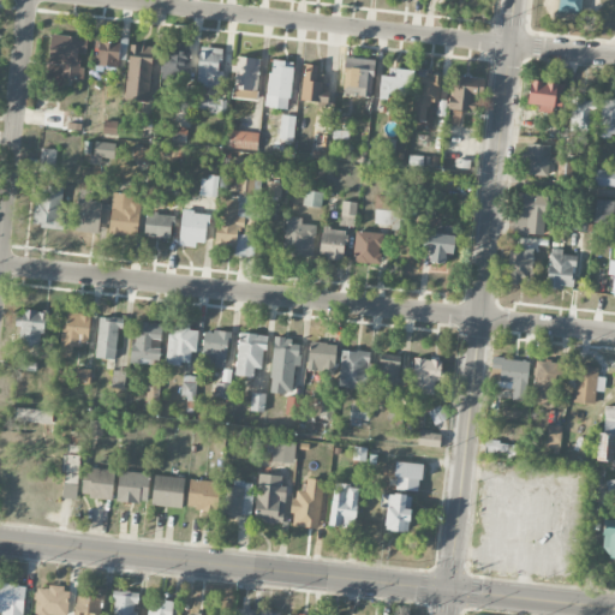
[(87,54),(88,39),(53,35),(49,77),(83,79),(84,65),(77,65),(78,53),(87,54)]
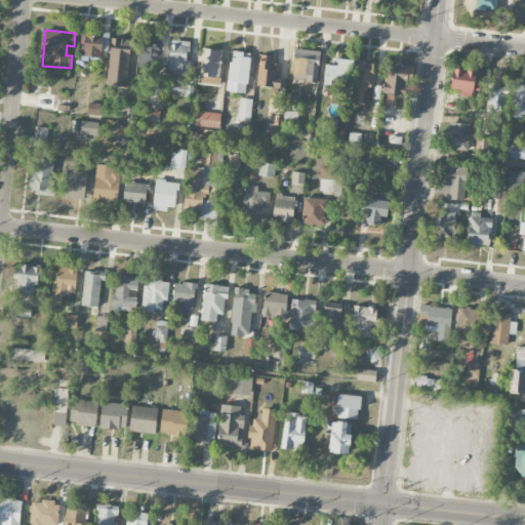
[(161,69),(162,38),(151,38),(151,46),(140,45),(140,69),(161,69)]
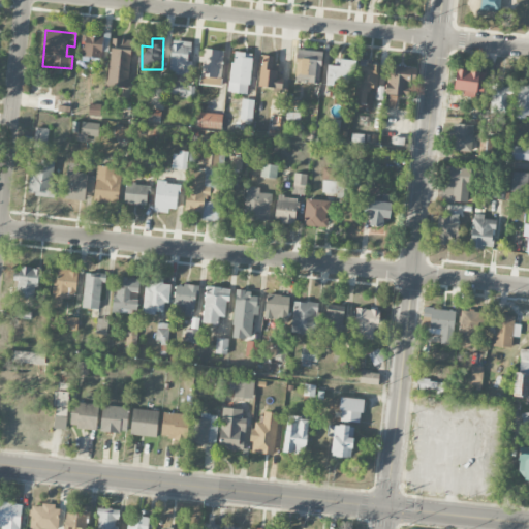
[(109,87),(128,88),(130,39),(111,39),(109,87)]
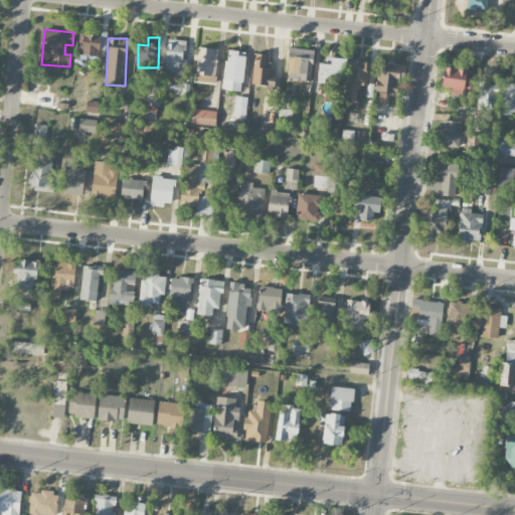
[(186,59),(184,59),(186,41),(168,38),(164,71),(184,74),(186,59)]
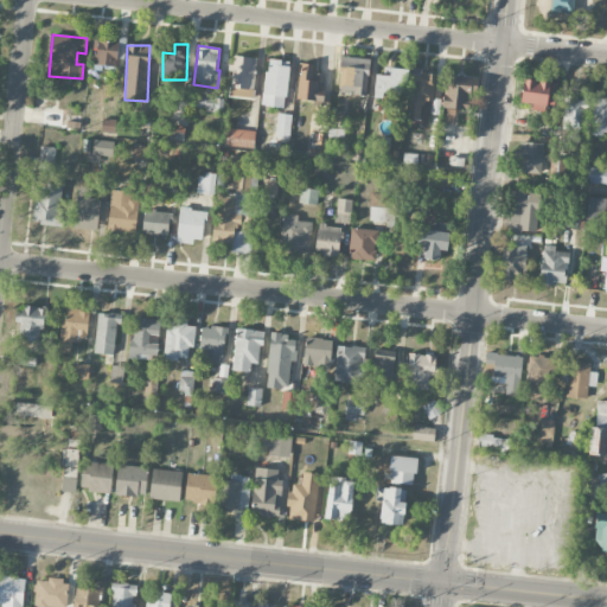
[(231,68),(230,97),(254,98),(256,57),(234,57),(234,68),(231,68)]
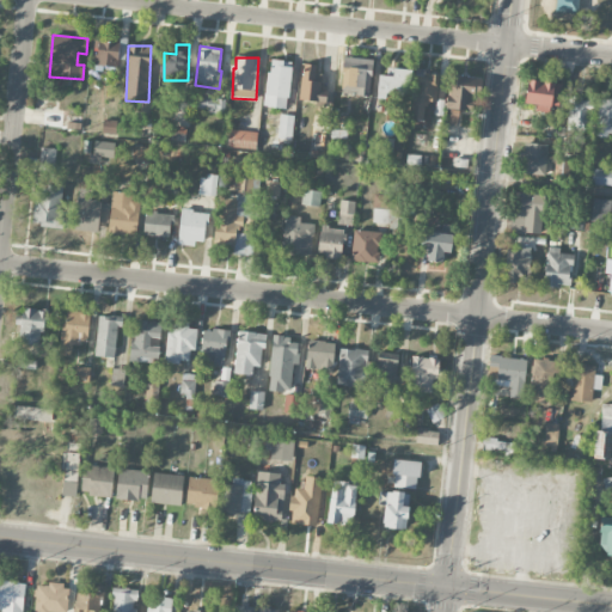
[(372,59),(343,57),(342,95),(371,96),(372,59)]
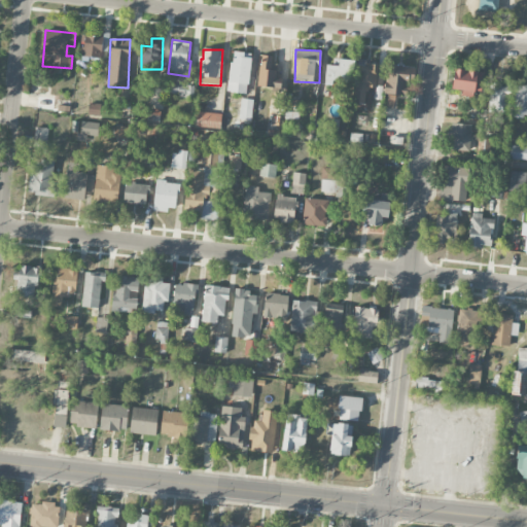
[(226,92),(246,95),(252,54),(233,50),(226,92)]
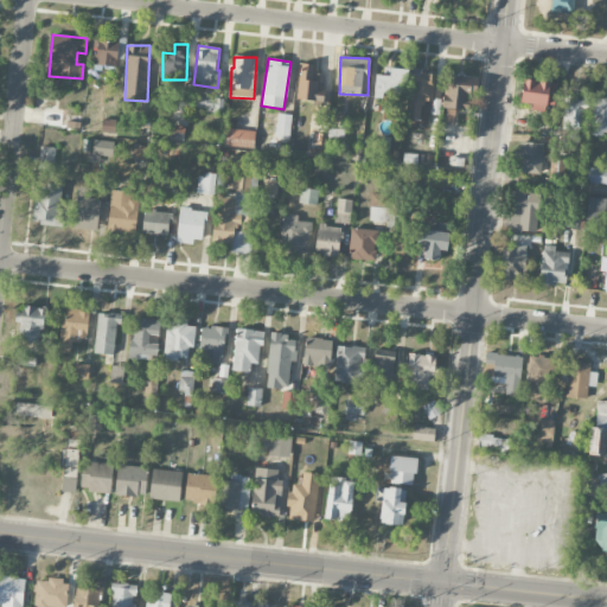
[(325,102),(326,90),(317,90),(318,64),(299,63),(298,101),(325,102)]
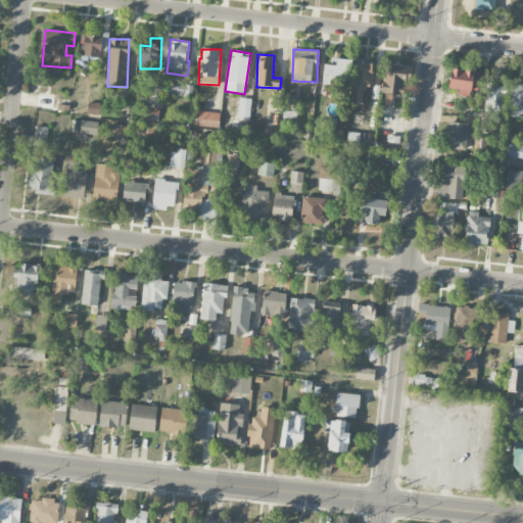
[(349,83),(350,59),(335,59),(335,64),(324,64),(323,82),(349,83)]
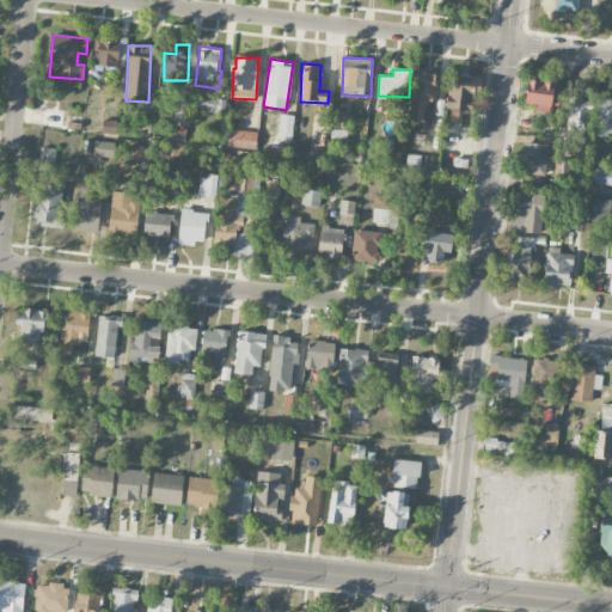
[(429,129),(432,102),(436,103),(439,77),(416,73),(410,127),(429,129)]
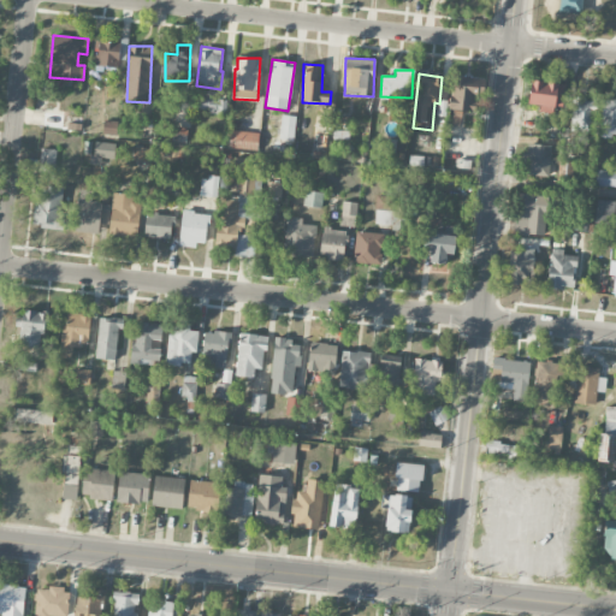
[(462,125),(462,111),(475,112),(477,95),(484,95),(485,77),(452,76),(450,125),(462,125)]
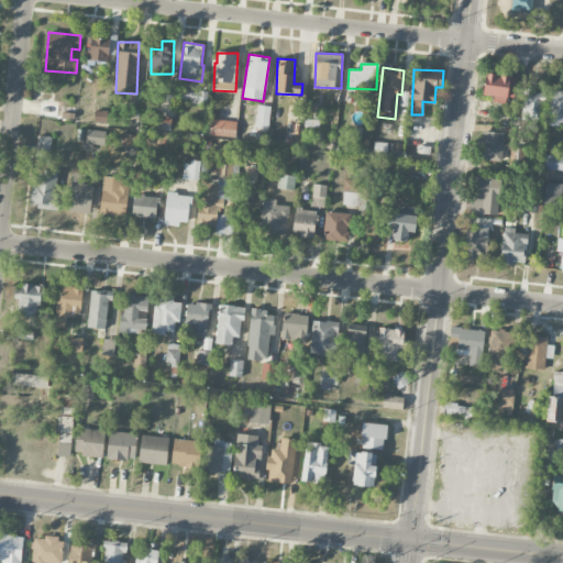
[(515,78),(486,73),(482,95),(493,97),(492,102),(510,106),(515,78)]
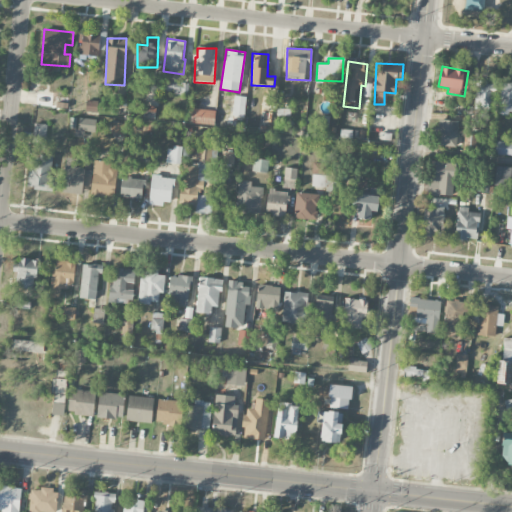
[(46,88),(47,81),(30,79),(29,91),(37,92),(37,87),(46,88)]
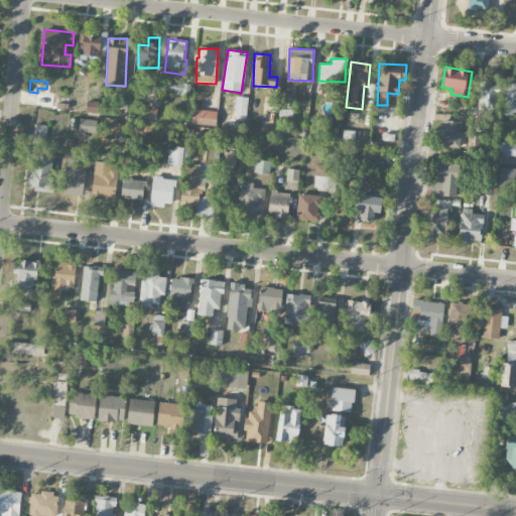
[(496,83),(479,83),(478,110),(496,110),(496,83)]
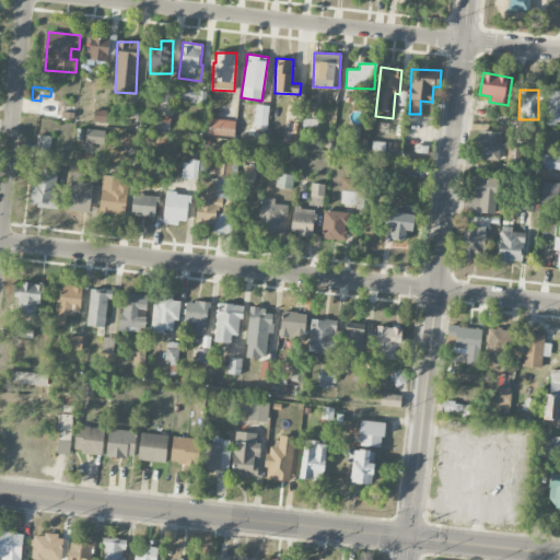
[(559,90),(546,90),(545,124),(559,124),(559,90)]
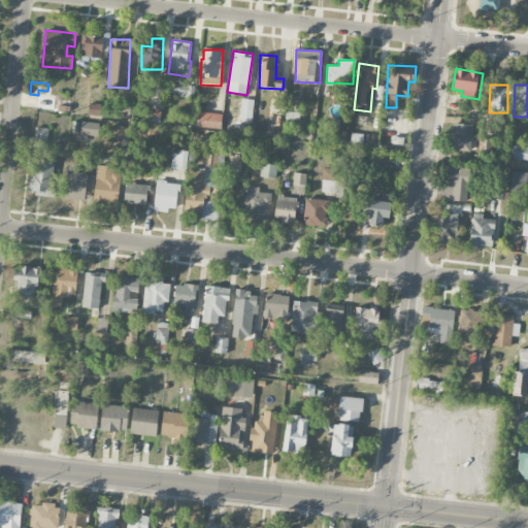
[(194,96),(194,86),(168,86),(168,95),(194,96)]
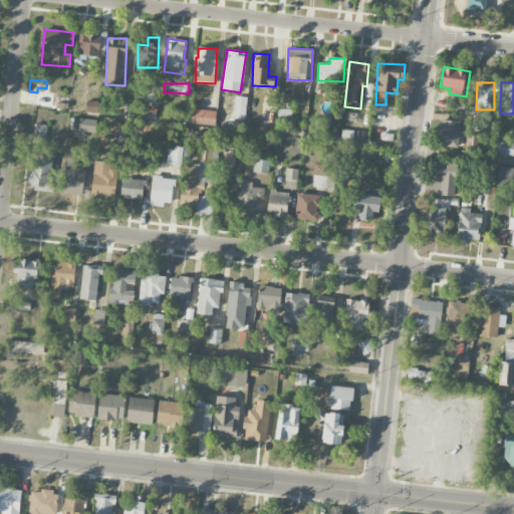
[(35,106),(52,107),(52,95),(36,94),(35,106)]
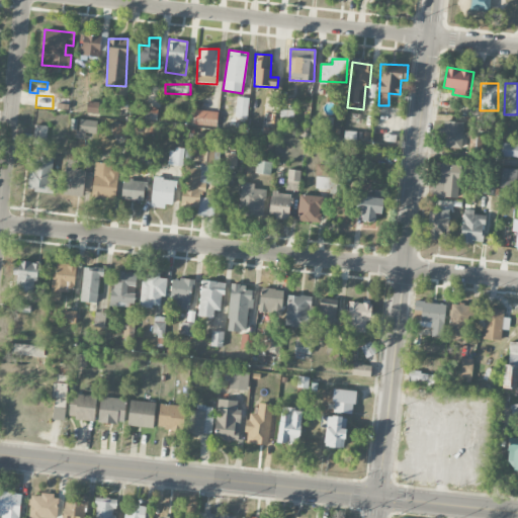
[(248,118),(249,97),(236,97),(236,117),(248,118)]
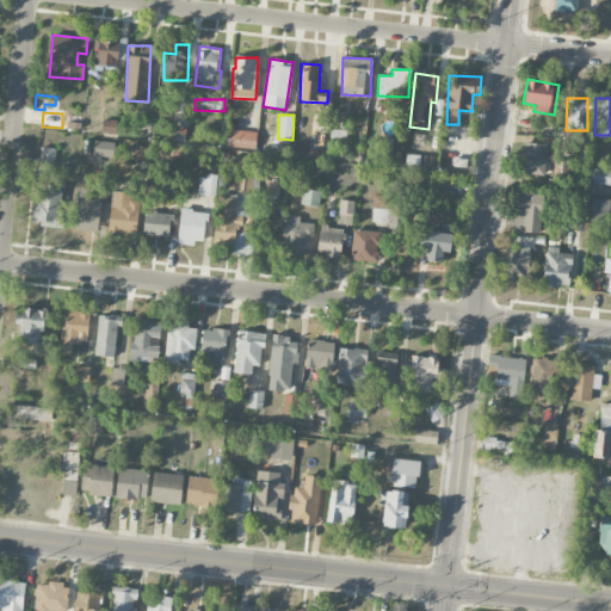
[(117,121),(104,119),(102,133),(116,134),(117,121)]
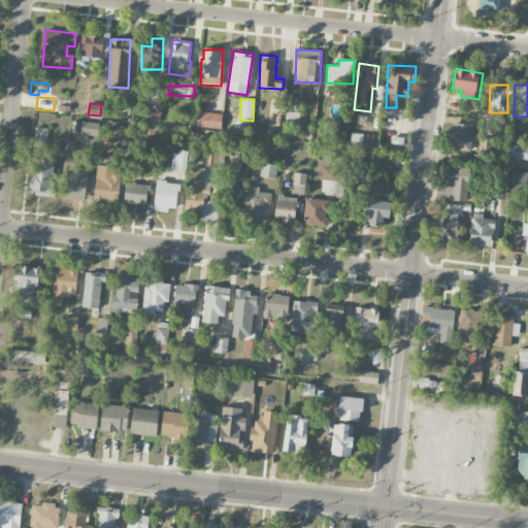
[(221,129),(222,114),(198,111),(196,127),(221,129)]
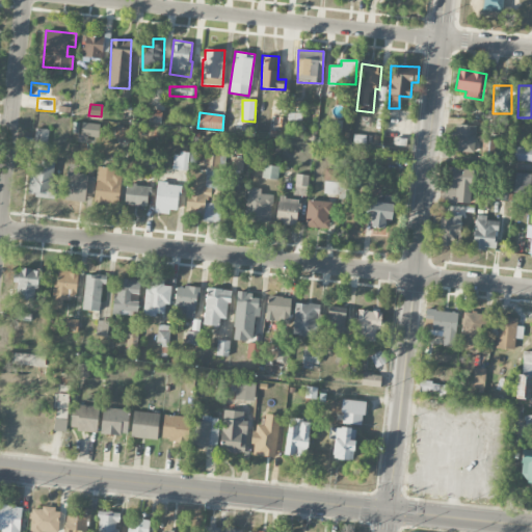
[(342,120),(329,120),(328,131),(342,132),(342,120)]
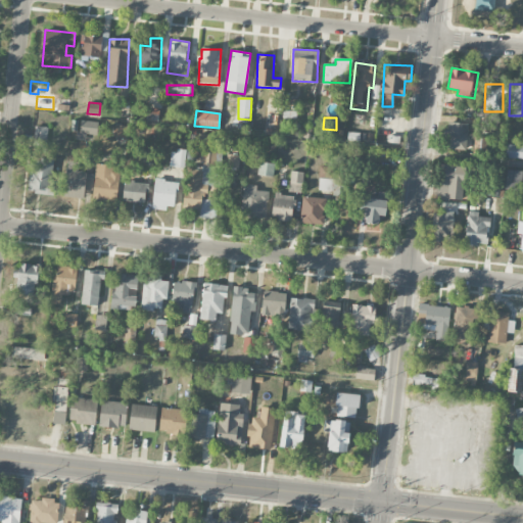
[(98,122),(81,122),(80,134),(97,135),(98,122)]
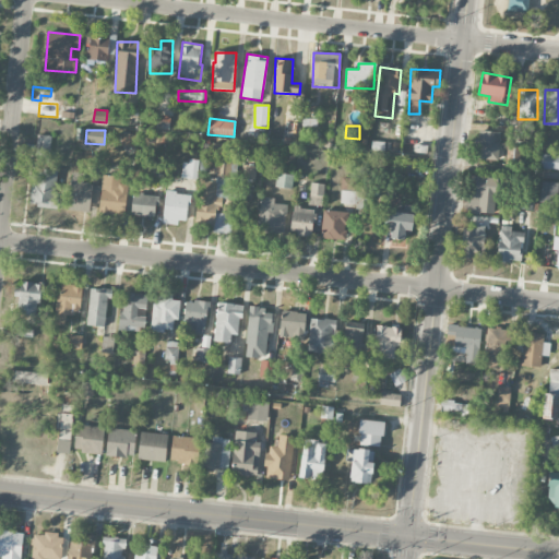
[(499,159),(499,131),(477,131),(476,159),(499,159)]
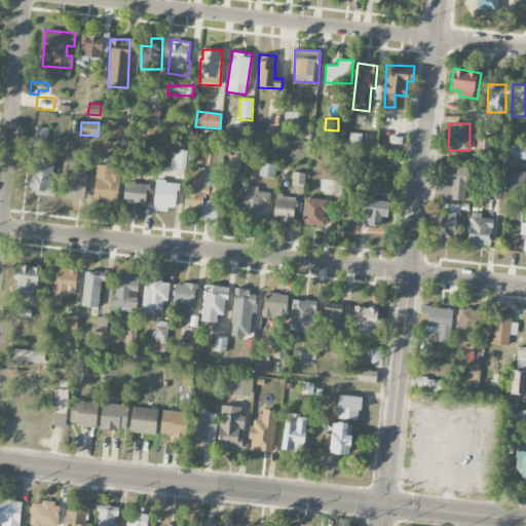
[(125,138),(126,126),(115,126),(114,138),(125,138)]
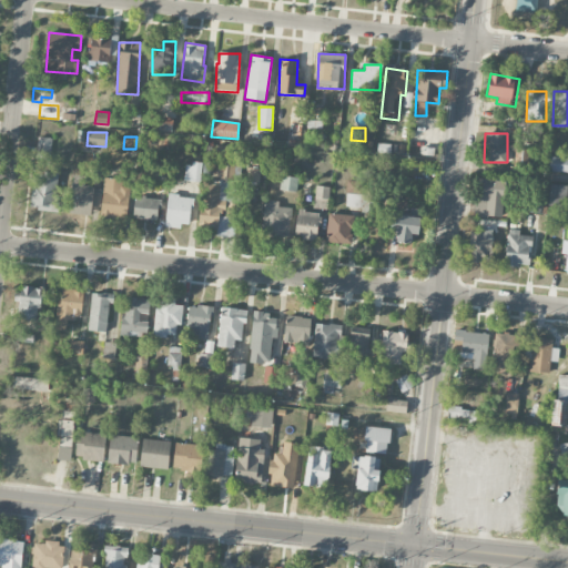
[(51,156),(51,138),(38,138),(37,156),(51,156)]
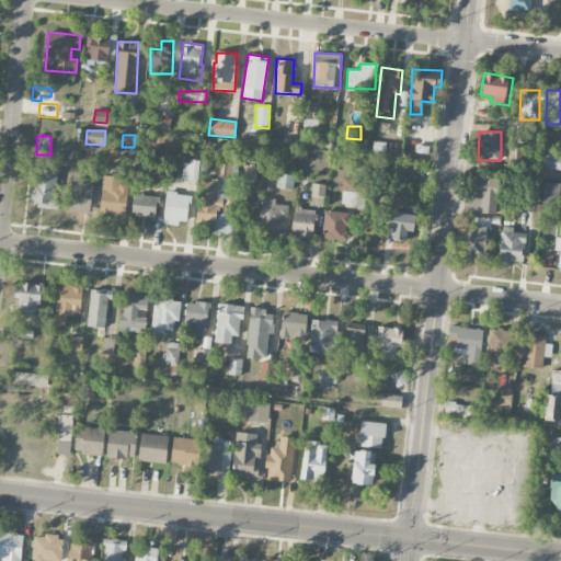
[(196,224),(215,225),(214,233),(232,235),(233,215),(218,214),(220,179),(230,180),(232,145),(213,144),(213,156),(218,157),(217,179),(199,178),(196,224)]
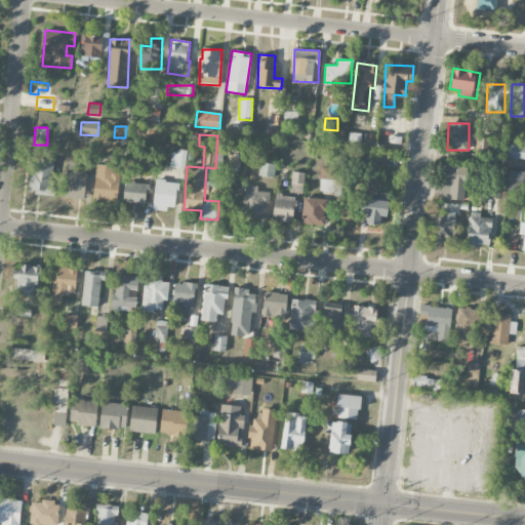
[(508,159),(524,159),(524,146),(509,146),(508,159)]
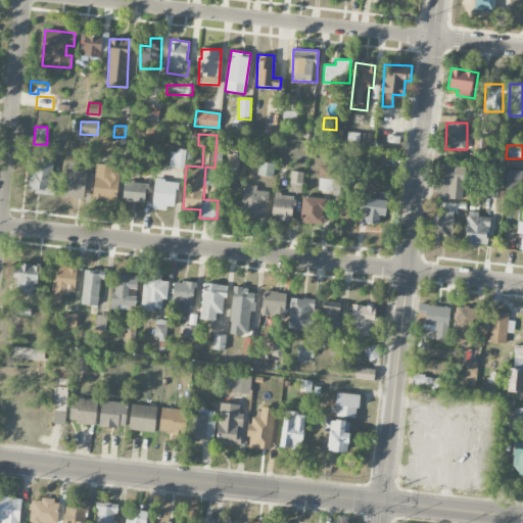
[(186,152),(172,149),(170,165),(184,168),(186,152)]
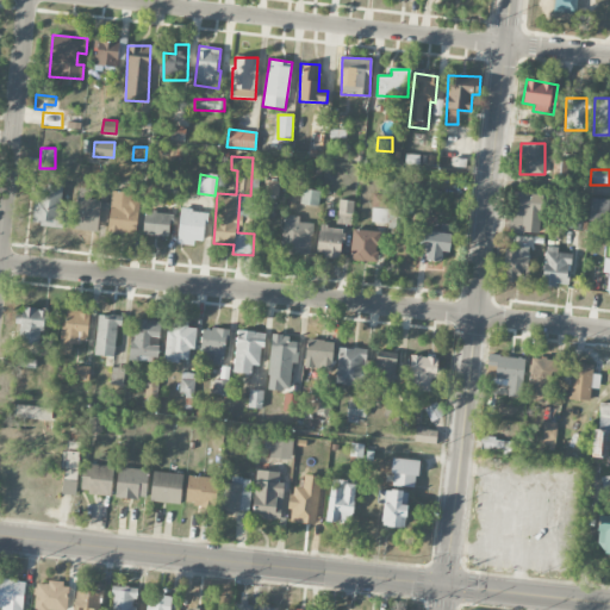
[(267,195),(279,195),(280,181),(267,181),(267,195)]
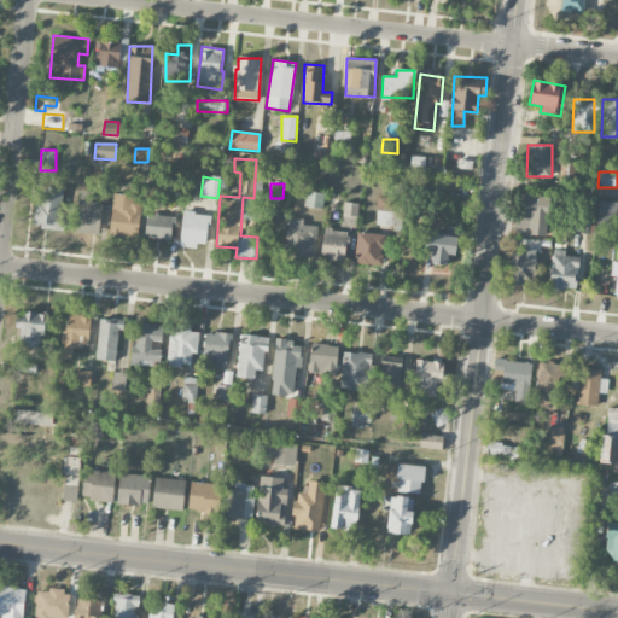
[(64,191),(41,188),(40,202),(35,200),(33,226),(60,229),(64,191)]
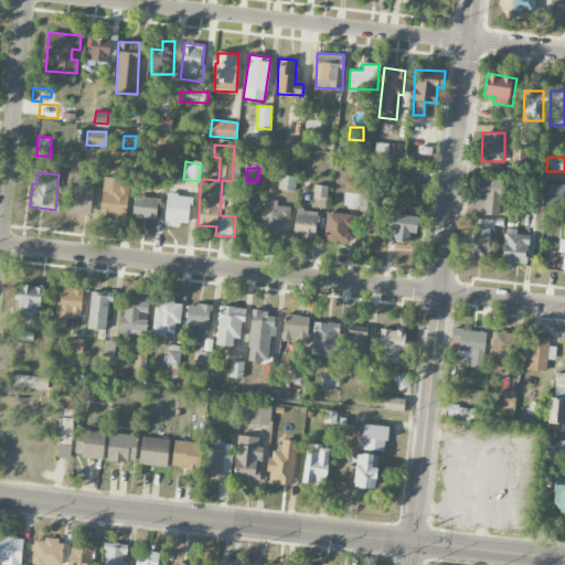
[(100,205),(102,187),(85,185),(85,174),(72,174),(70,212),(91,213),(91,205),(100,205)]
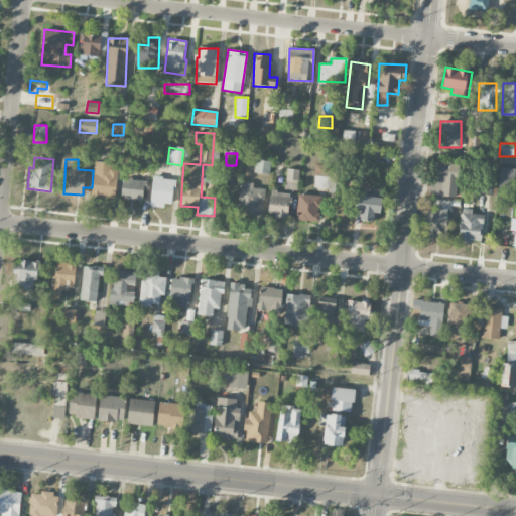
[(269,174),(271,161),(255,160),(254,173),(269,174)]
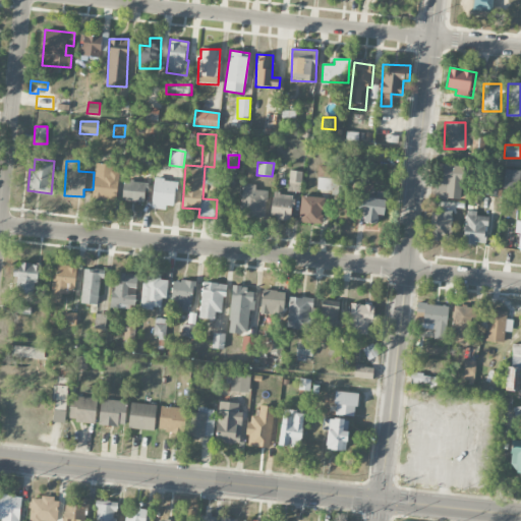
[(113,164),(95,163),(93,199),(117,200),(118,171),(113,171),(113,164)]
